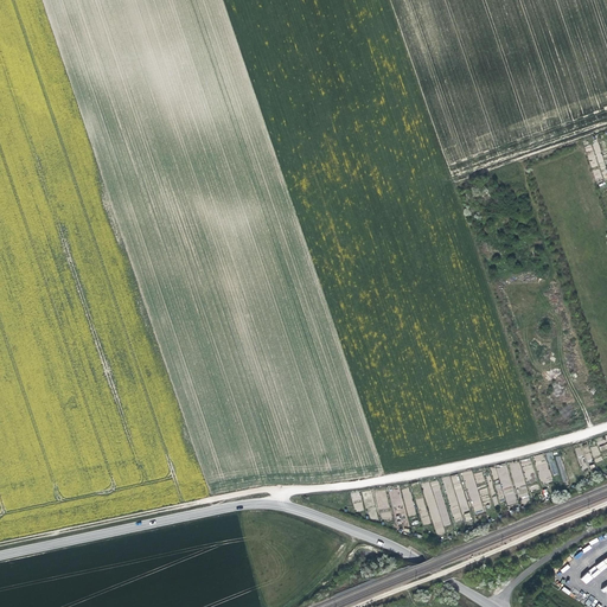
[(590,448),(593,457),(600,454),(596,446),(590,448)]
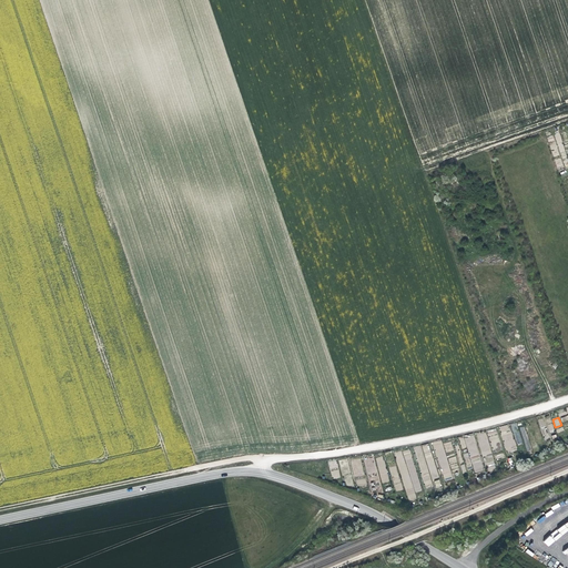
[(501,426),(505,452),(515,450),(511,425),(501,426)]
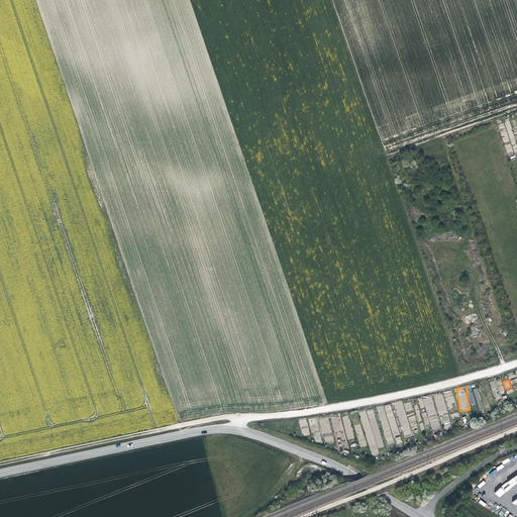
[(412,436),(402,401),(394,403),(404,438),(412,436)]
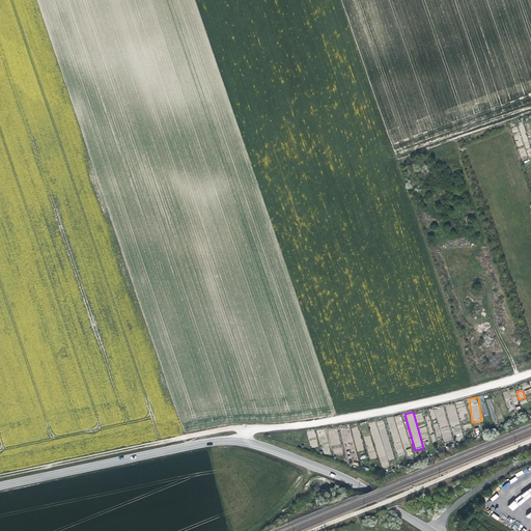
[(424,421),(422,413),(415,415),(417,423),(424,421)]
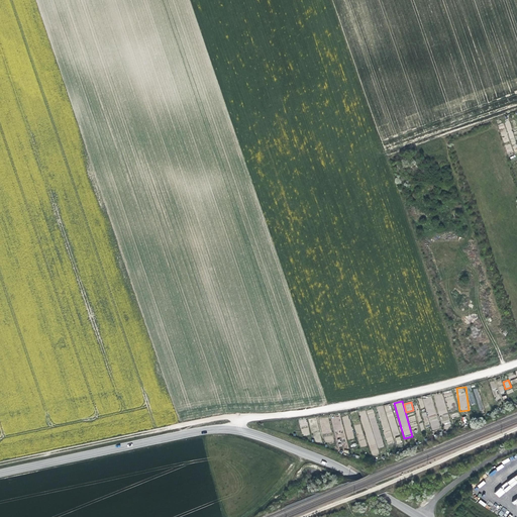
[(393,436),(399,435),(391,404),(384,406),(384,405),(377,407),(387,443),(394,441),(393,436)]
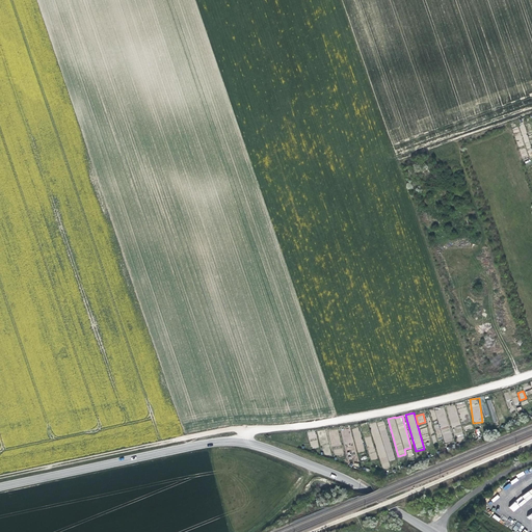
[(441,420),(443,443),(450,442),(448,419),(441,420)]
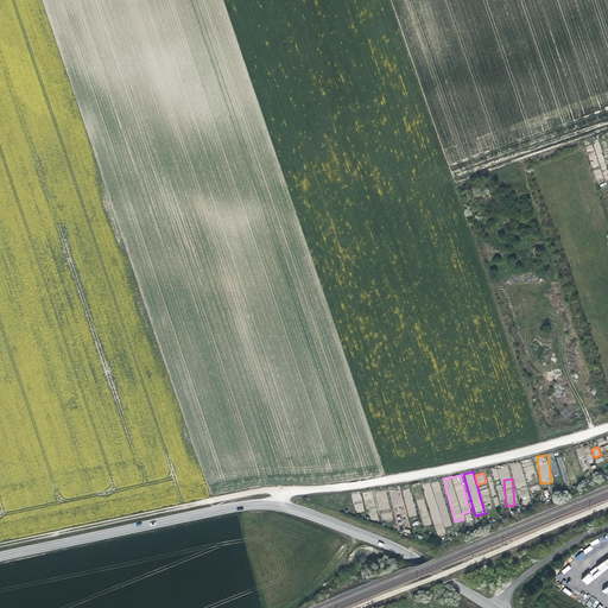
[(524,505),(531,504),(527,486),(526,486),(525,480),(520,481),(520,480),(515,481),(517,489),(518,489),(519,500),(524,499),(524,505)]
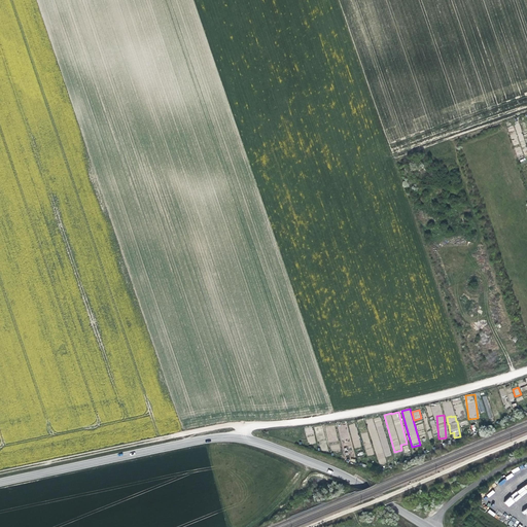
[(349,425),(354,449),(361,447),(356,423),(349,425)]
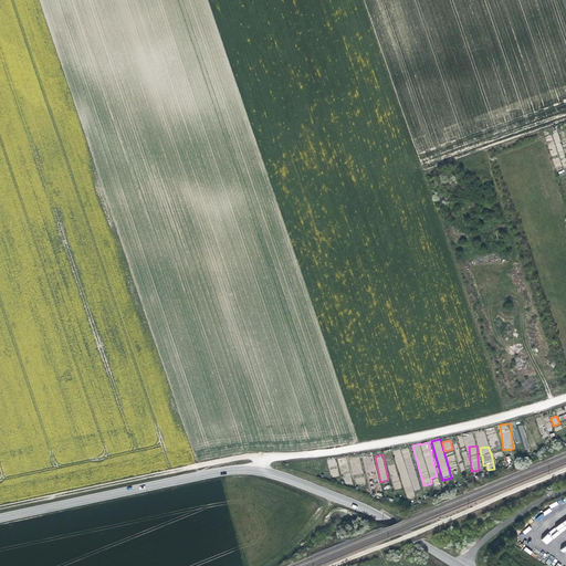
[(337,469),(331,470),(332,478),(339,475),(337,469)]
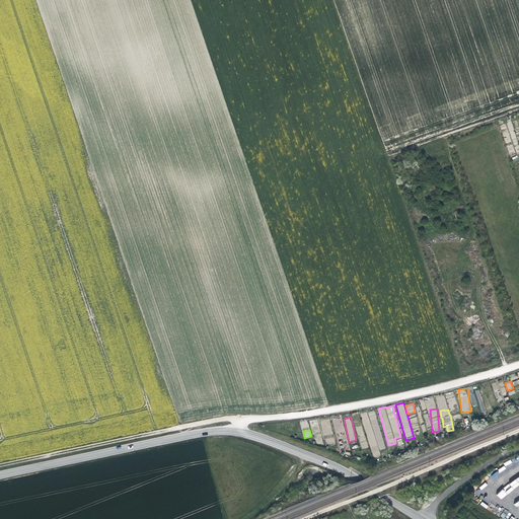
[(518,476),(518,477),(512,483),(510,484),(497,494),(501,499),(518,484),(518,476)]
